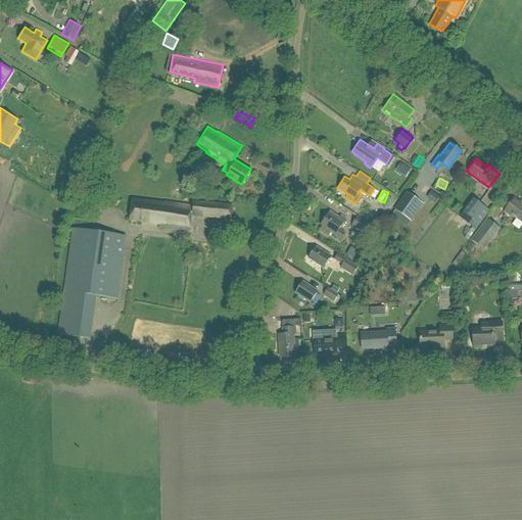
[(422,202),(406,190),(393,207),(410,219),(422,202)]
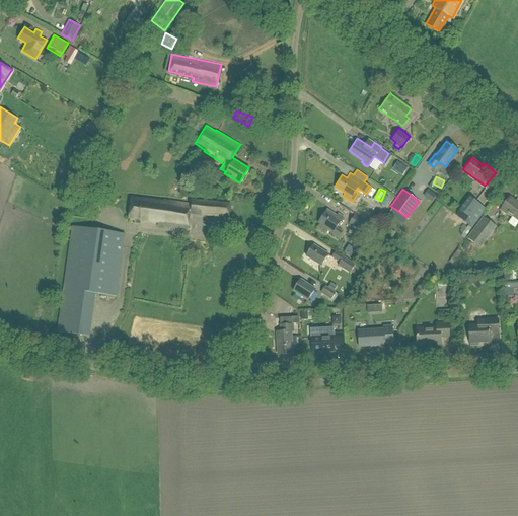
[(486,207),(468,195),(455,213),(468,223),(465,226),(469,229),(486,207)]
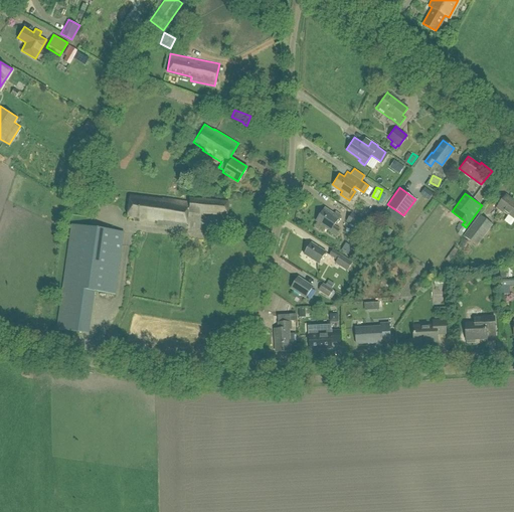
[(513,199),(505,193),(496,206),(502,210),(502,209),(513,217),(513,199)]
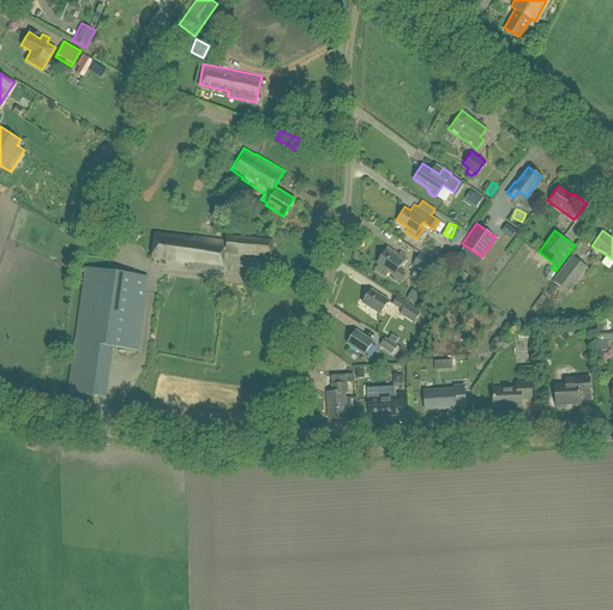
[(193,236),(154,231),(151,257),(187,260),(186,265),(222,269),(223,251),(270,255),(272,239),(226,233),(224,239),(193,235),(193,236)]
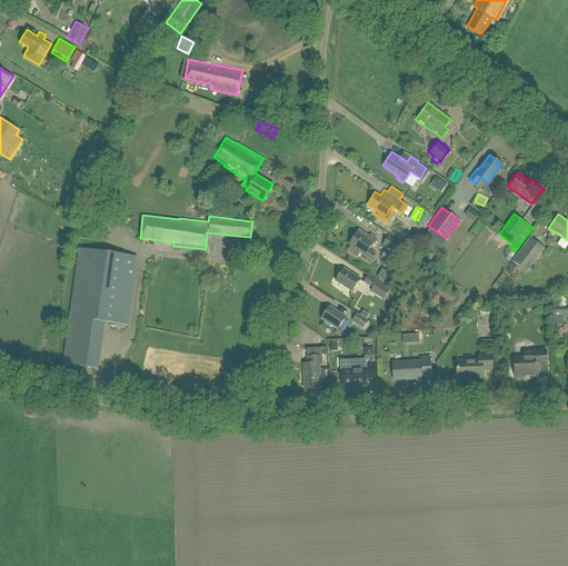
[(369,235),(358,228),(348,242),(349,244),(345,249),(355,256),(359,250),(364,254),(370,258),(375,252),(368,248),(372,240),(368,237),(369,235)]
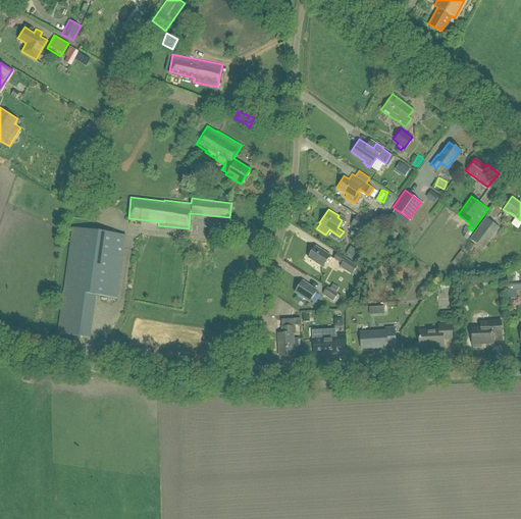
[(369,223),(355,214),(350,222),(364,231),(369,223)]
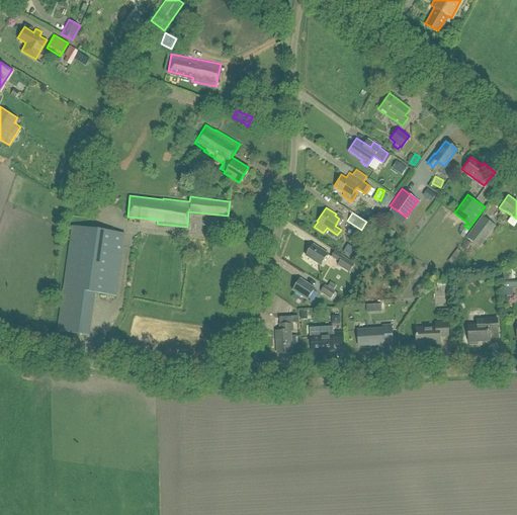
[(495,225),(482,215),(466,236),(480,245),(495,225)]
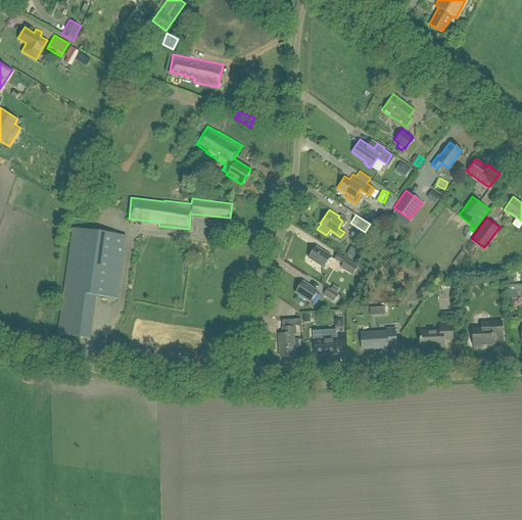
[(125,234),(73,226),(63,289),(115,297),(125,234)]
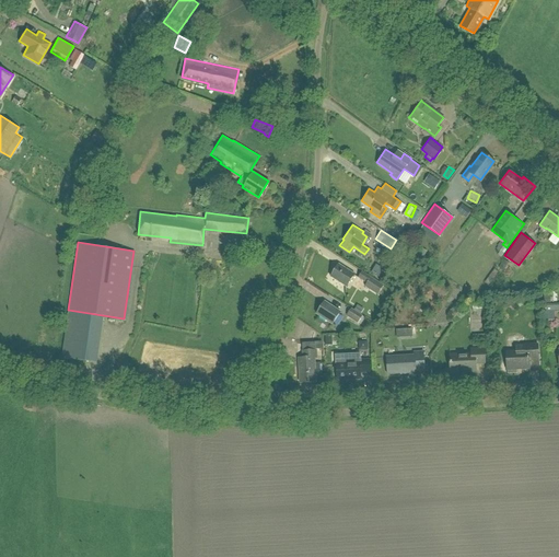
[(353,273),(338,263),(329,275),(346,286),(353,273)]
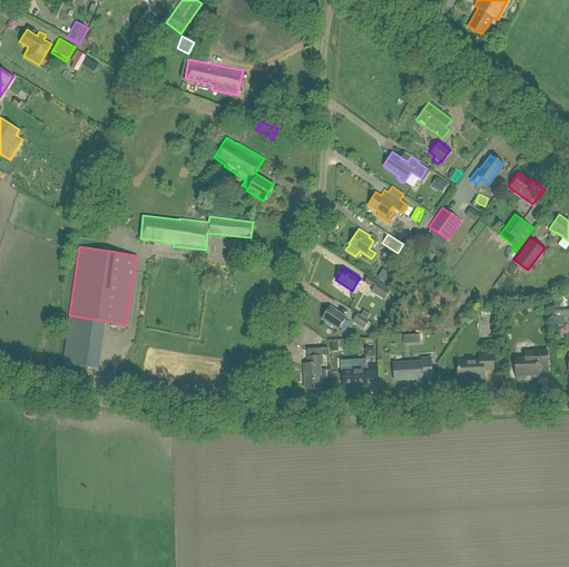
[(370,290),(379,294),(382,284),(376,281),(370,290)]
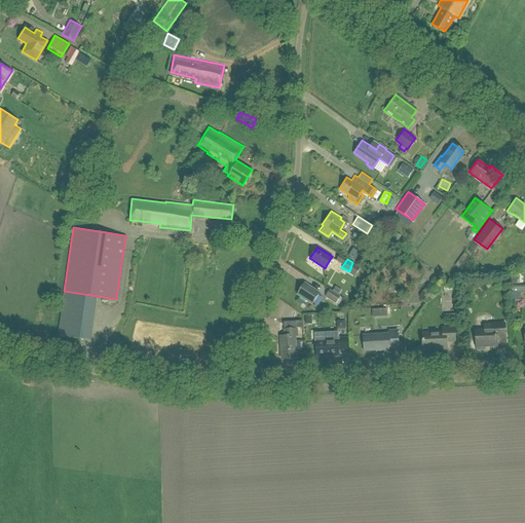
[(352,262),(349,271),(353,274),(359,266),(352,262)]
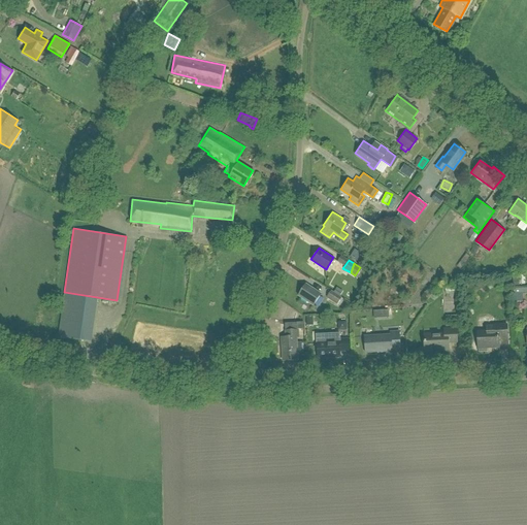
[(320,292),(305,283),(297,294),(313,304),(320,292)]
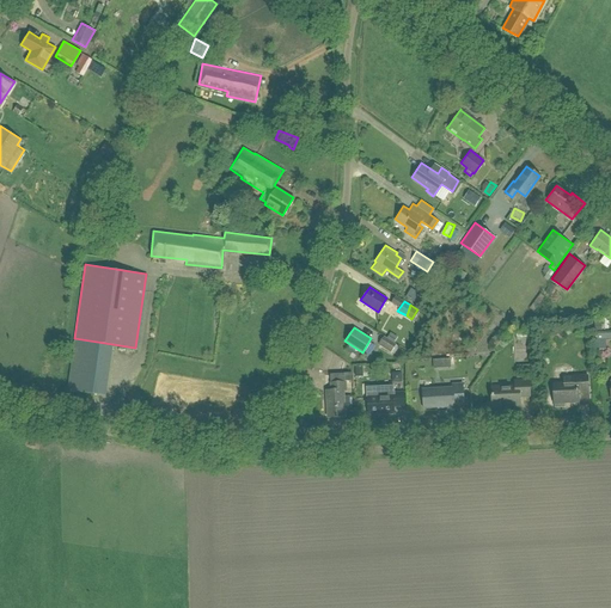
[(396,335),(390,330),(385,336),(383,335),(378,342),(392,352),(397,344),(392,341),(396,335)]
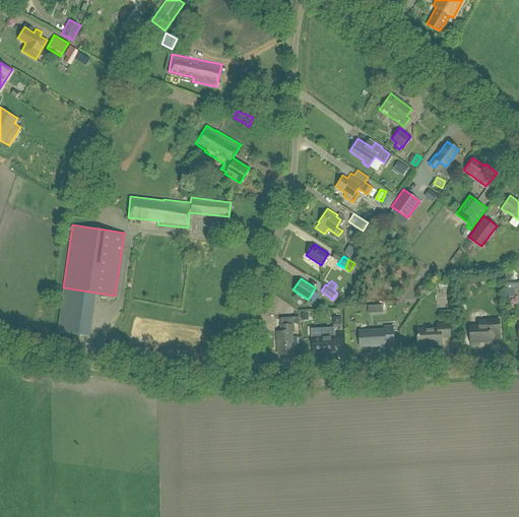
[(451,304),(449,283),(438,283),(439,304),(451,304)]
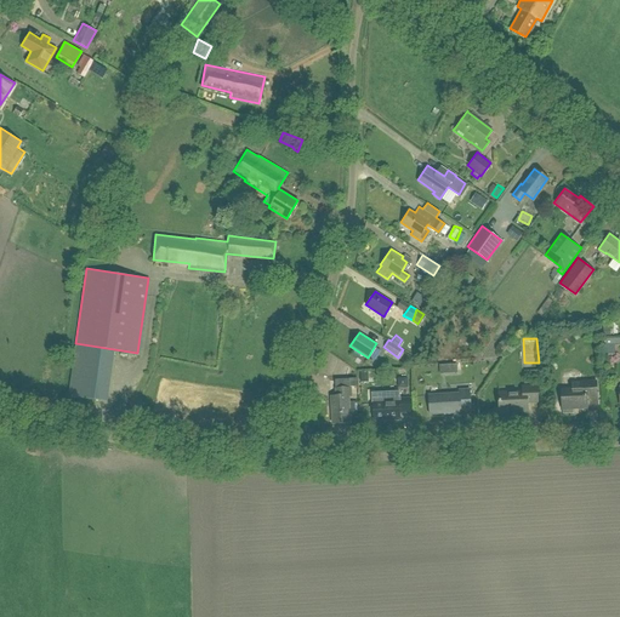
[(101,348),(75,344),(68,394),(94,398),(101,348)]
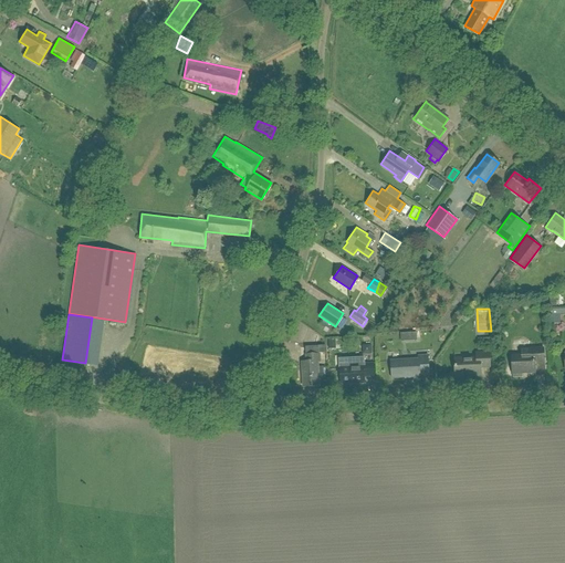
[(543,362),(543,346),(530,347),(530,352),(510,353),(511,373),(534,372),(534,362),(543,362)]
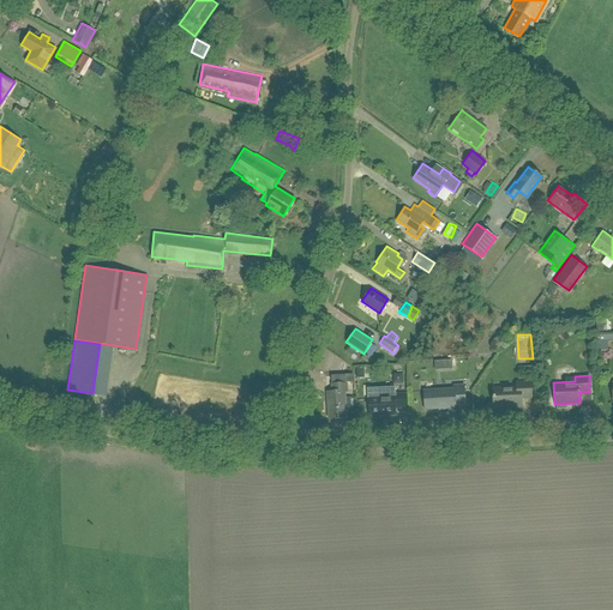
[(530,396),(530,380),(516,381),(516,386),(492,387),(493,406),(521,405),(521,397),(530,396)]
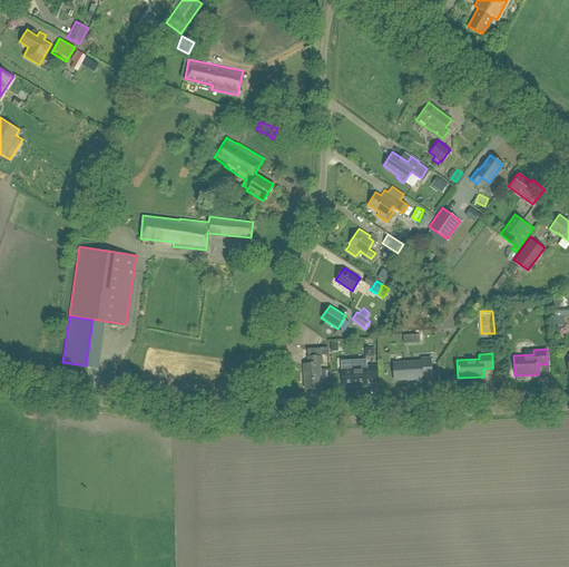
[(322,362),(321,354),(307,355),(307,362),(303,363),(304,388),(321,387),(319,362),(322,362)]
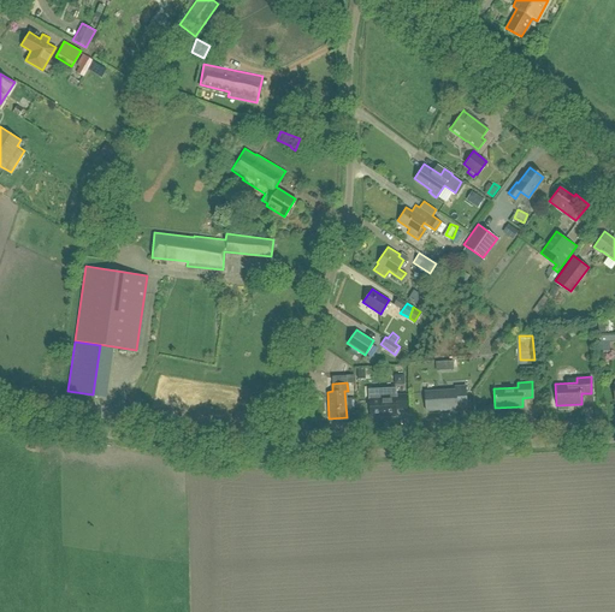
[(466,404),(465,385),(455,385),(455,388),(424,391),(425,409),(439,409),(441,411),(457,410),(456,404),(466,404)]
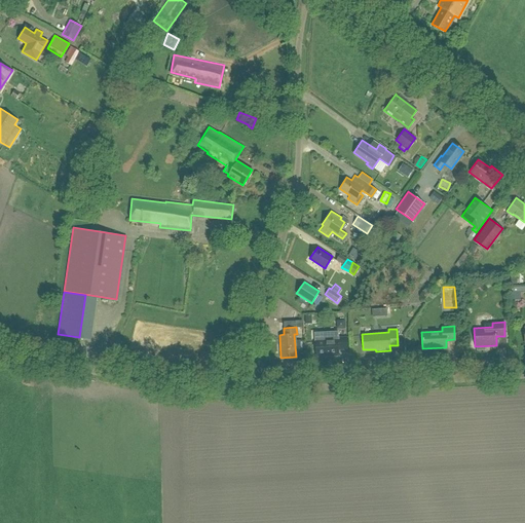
[(347,348),(346,336),(337,336),(337,338),(314,339),(315,355),(338,353),(338,348),(347,348)]
